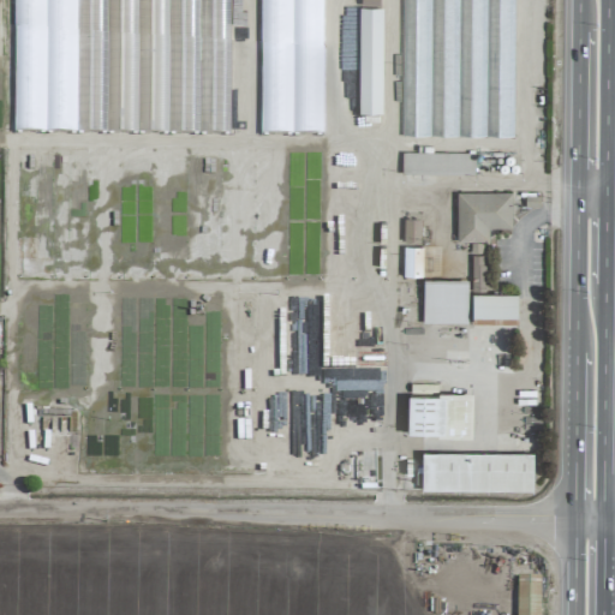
[(513,137),(514,0),(402,0),(401,136),(513,137)]
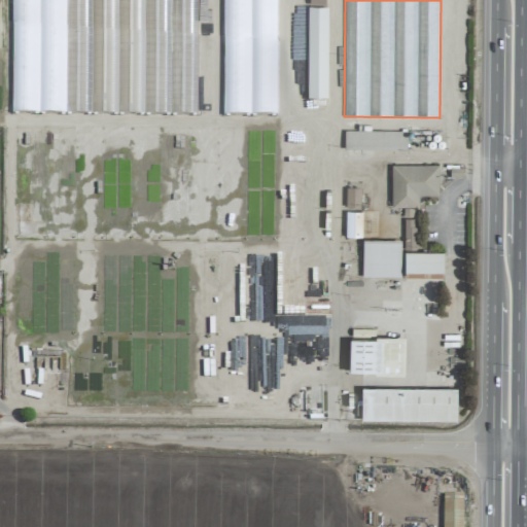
[(327,7),(308,7),(308,98),(327,98),(327,7)]
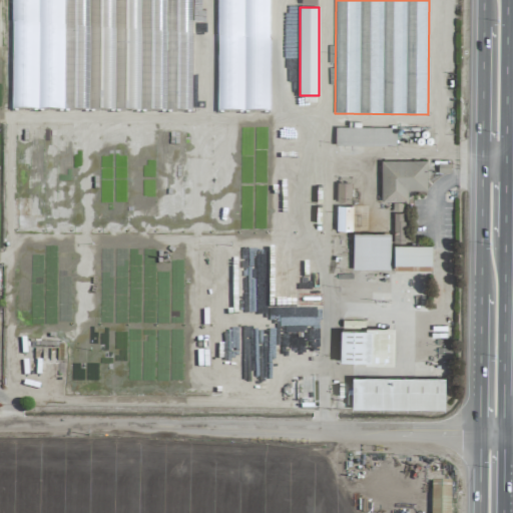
[(395,147),(396,128),(335,127),(335,145),(395,147)]
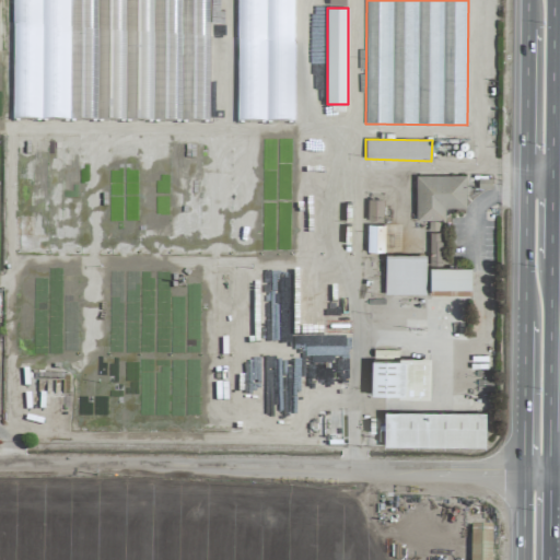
[(465,175),(416,176),(416,221),(429,220),(430,266),(441,266),(441,220),(445,220),(445,208),(466,208),(465,175)]
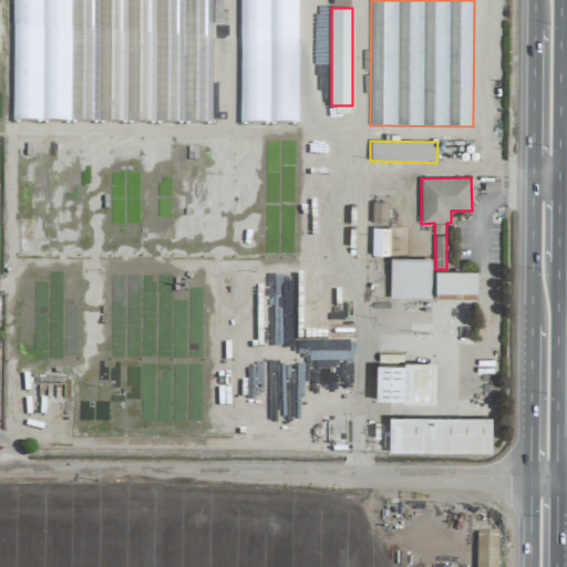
[(371,223),(387,223),(388,203),(372,202),(371,223)]
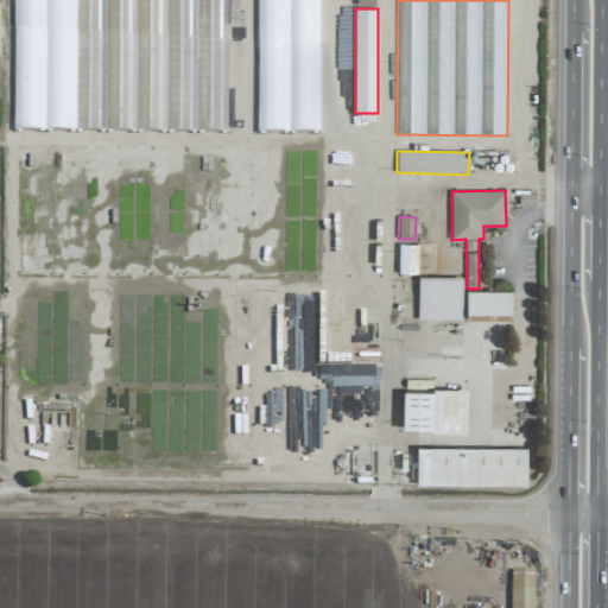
[(399,274),(417,274),(417,245),(399,245),(399,274)]
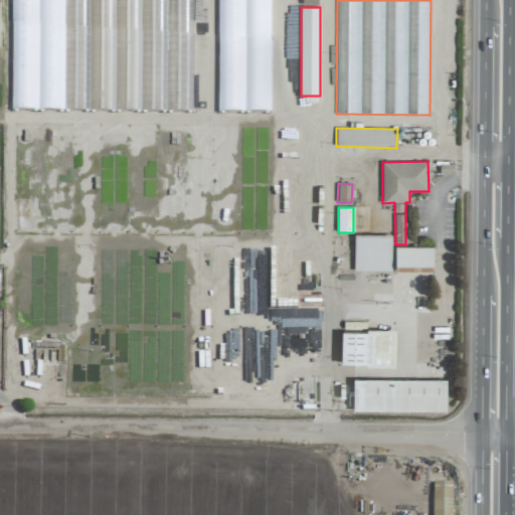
[(390,271),(391,234),(354,234),(354,271),(390,271)]
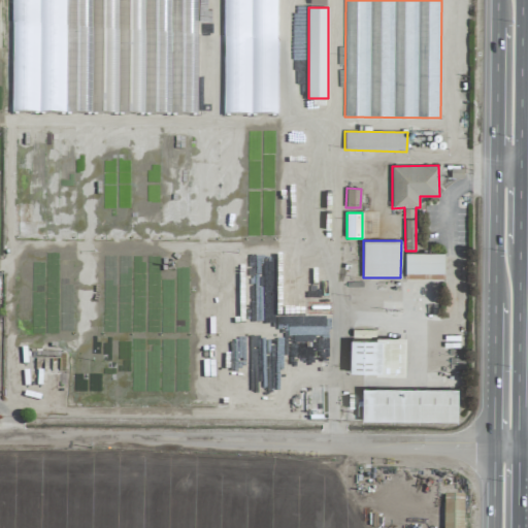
[(444,253),(405,253),(405,276),(444,276),(444,253)]
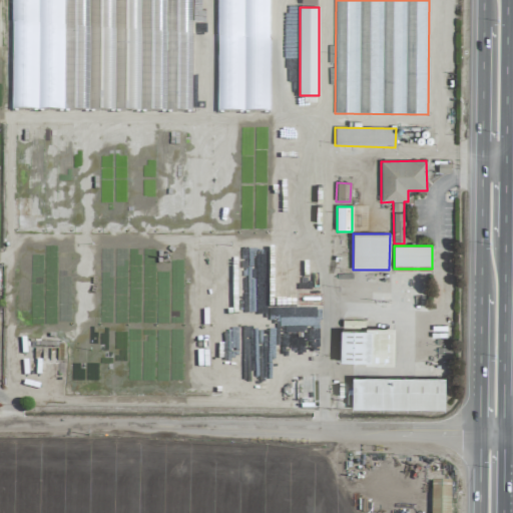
[(340,329),(339,363),(394,365),(394,330),(340,329)]
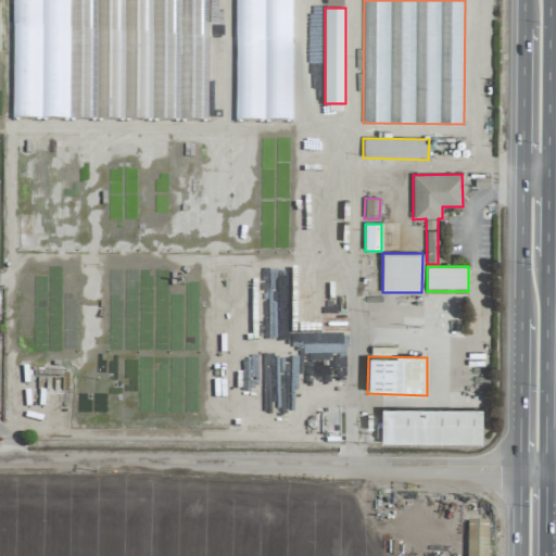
[(481,444),(482,411),(381,408),(380,443),(481,444)]
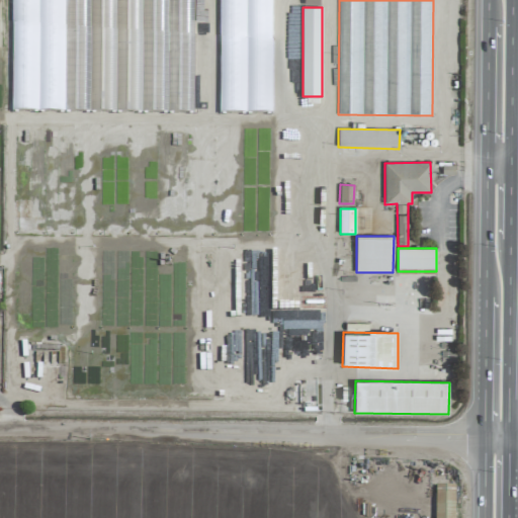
[(434,517),(453,517),(454,487),(434,486),(434,517)]
